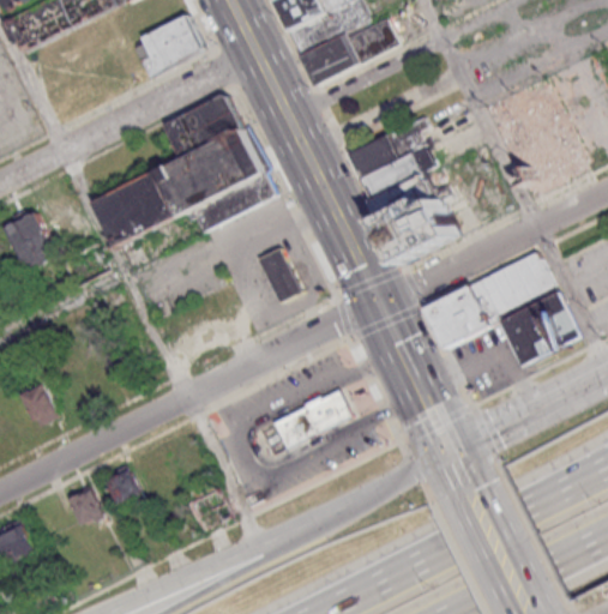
[(0,12),(24,0),(0,0),(0,12)]
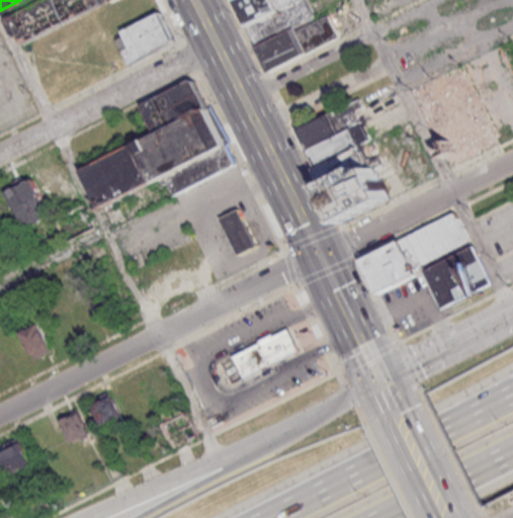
[(36,0),(95,0),(97,3),(19,42),(16,35),(12,36),(2,17),(36,0)]
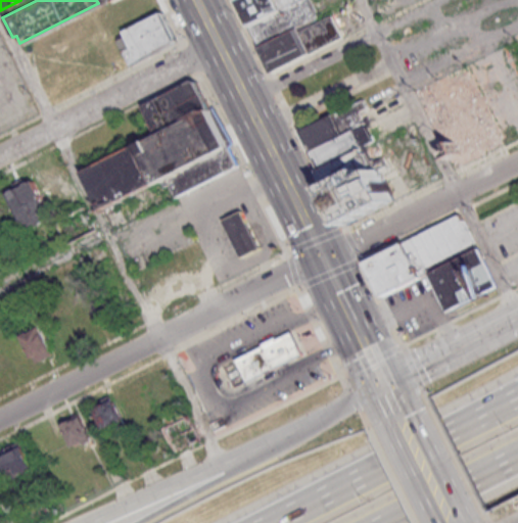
[(244,26),(294,0),(231,0),(237,11),(244,26)]
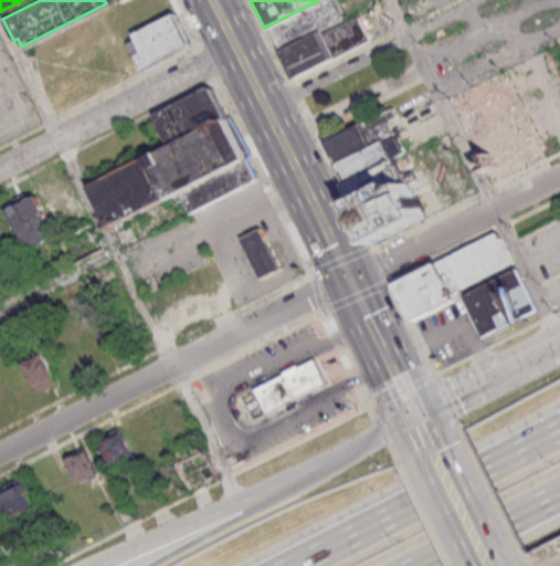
[(318,0),(331,0),(340,17),(317,29),(275,50),(266,31),(264,28),(318,0)]
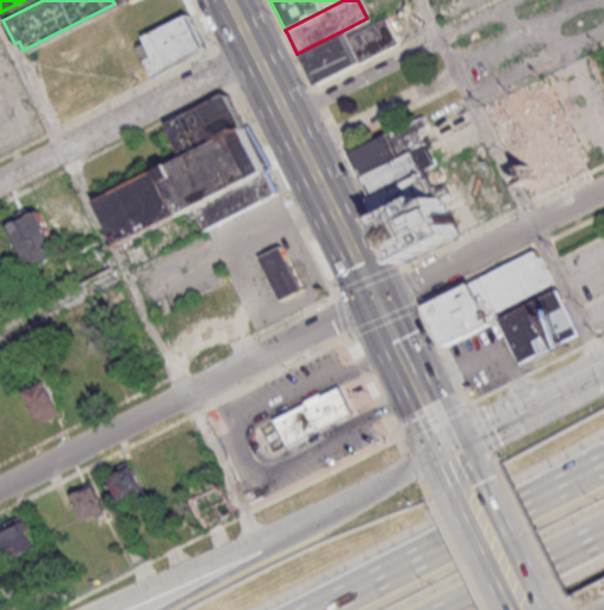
[(147,74),(199,48),(184,14),(130,41),(147,74)]
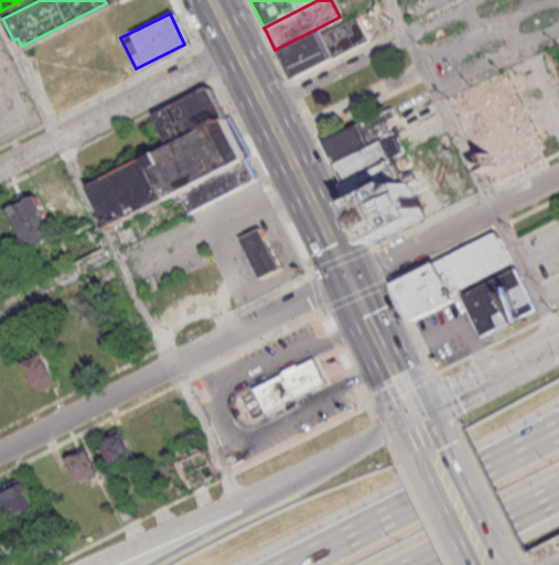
[(275,50),(277,53),(282,64),(283,67),(289,77),(326,59),(364,40),(358,27),(342,34),(336,24),(319,34),(316,29),(275,50)]
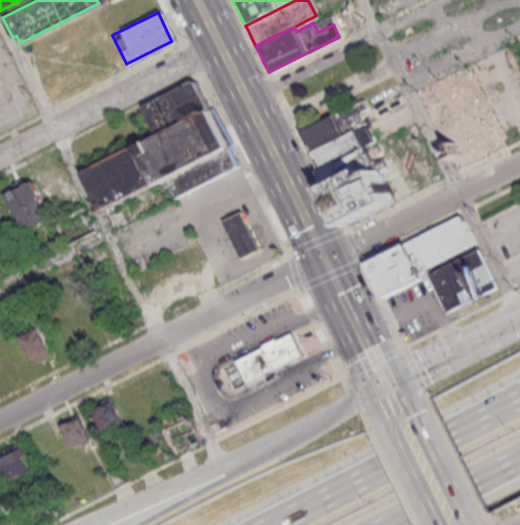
[(411,88),(447,170),(502,147),(489,118),(463,129),(453,108),(476,98),(465,71),(439,82),(437,78),(411,88)]
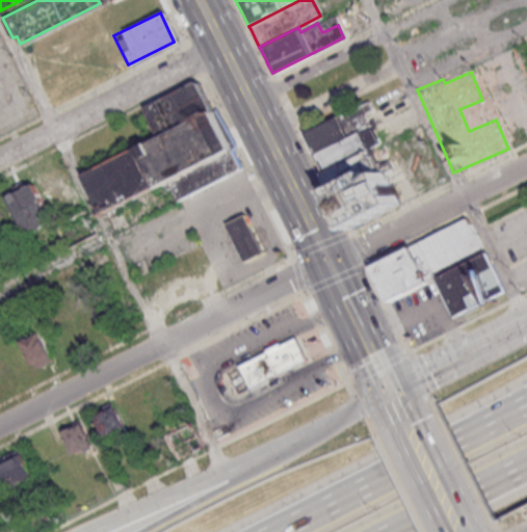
[(238,170),(199,80),(141,105),(157,139),(81,173),(99,213),(165,184),(172,200),(238,170)]
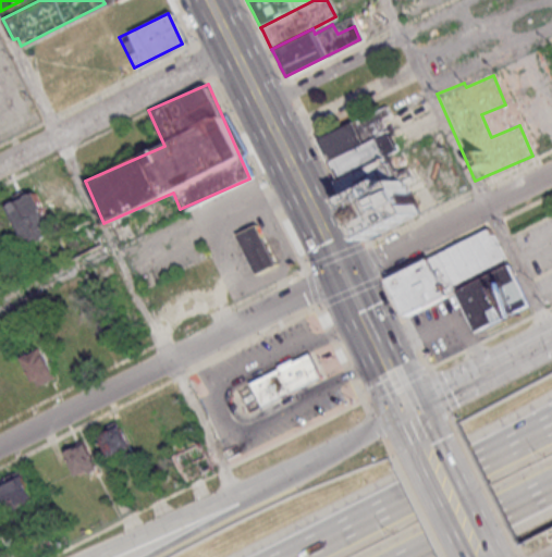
[(385,113),(377,118),(381,126),(385,124),(389,130),(384,132),(373,137),(328,160),(316,137),(382,104),(385,113)]
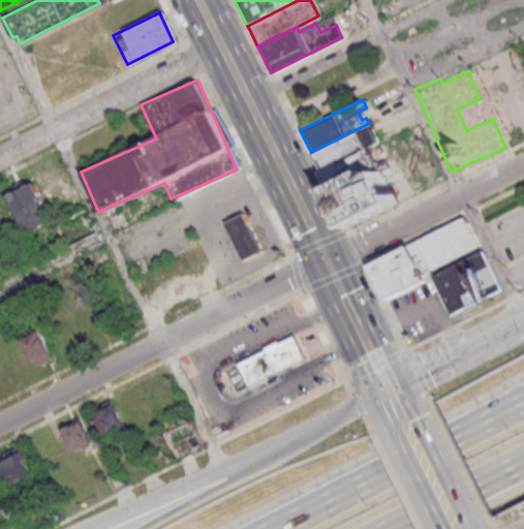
[(355,130),(357,133),(367,127),(375,143),(363,149),(320,170),(311,152),(355,130)]
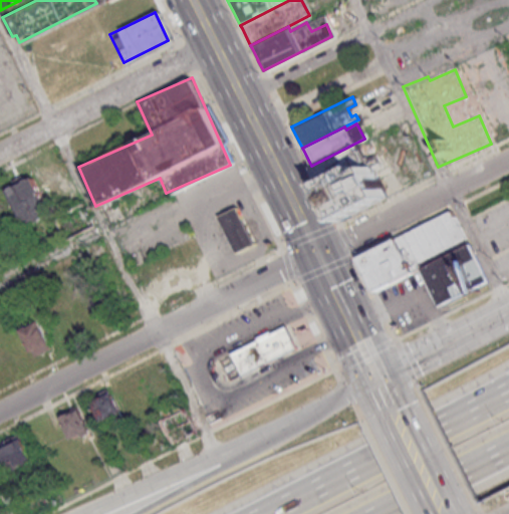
[(359,161),(352,145),(311,166),(318,181),(359,161)]
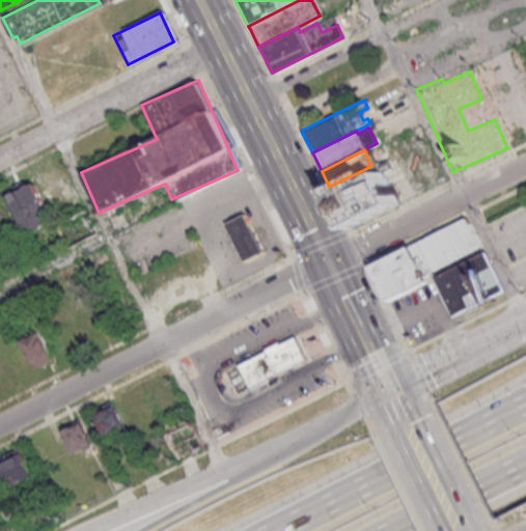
[(329,187),(347,222),(394,198),(387,182),(399,176),(394,164),(388,167),(384,160),(329,187)]
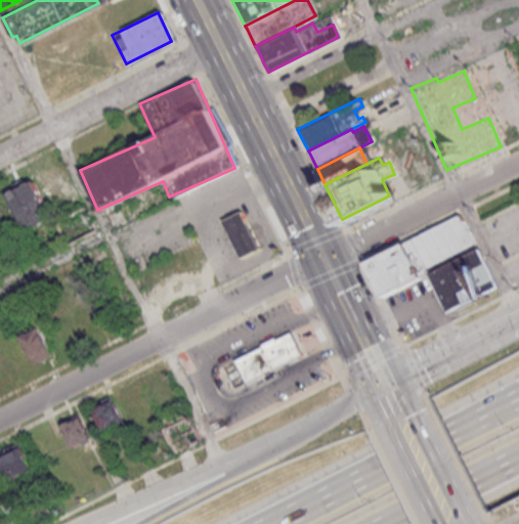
[(20,229),(47,218),(30,179),(3,191),(20,229)]
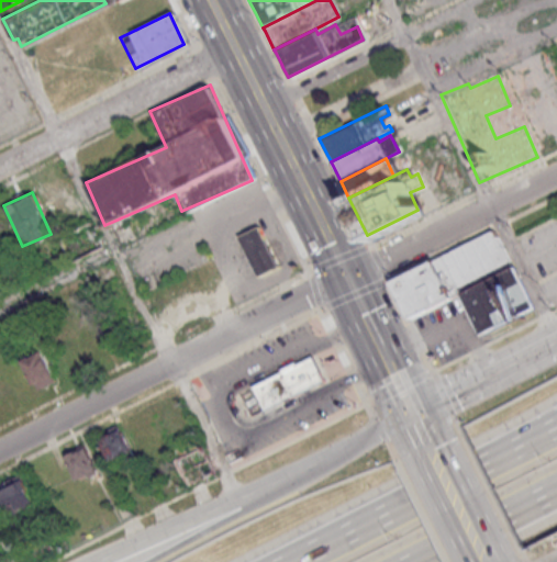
[(254,277),(276,267),(255,225),(234,236),(254,277)]
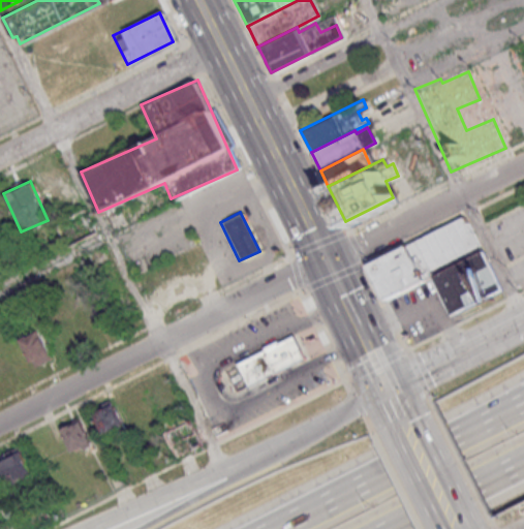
[(449,317),(500,294),(462,219),(367,269),(386,306),(428,284),(449,317)]
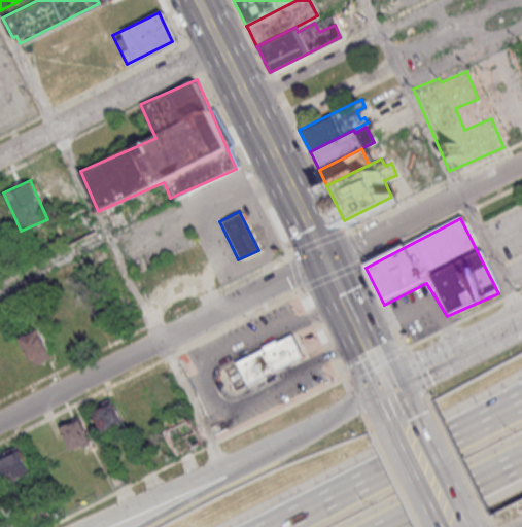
[(16,338),(31,366),(49,356),(36,328),(16,338)]
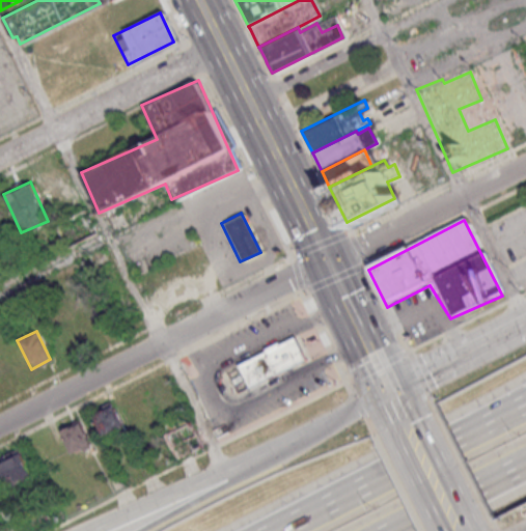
[(302,359),(293,337),(277,343),(276,341),(261,348),(264,351),(234,364),(245,384),(302,359)]
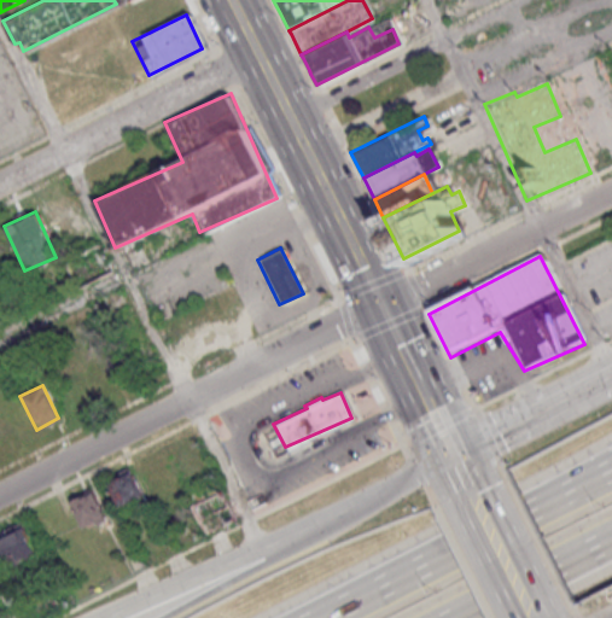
[(118,509),(144,496),(129,470),(105,482),(118,509)]
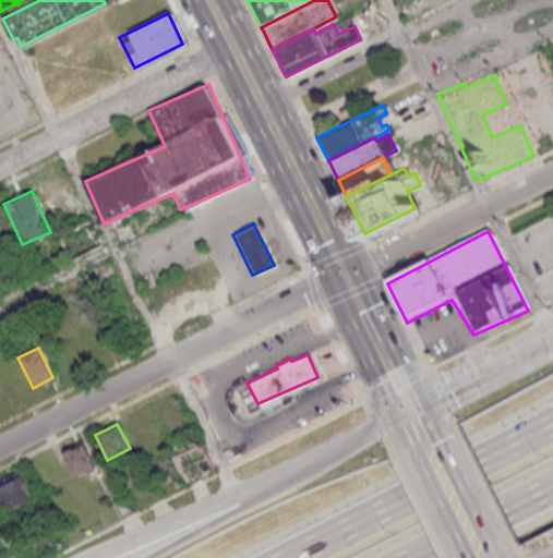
[(95,466),(80,440),(60,451),(75,478),(95,466)]
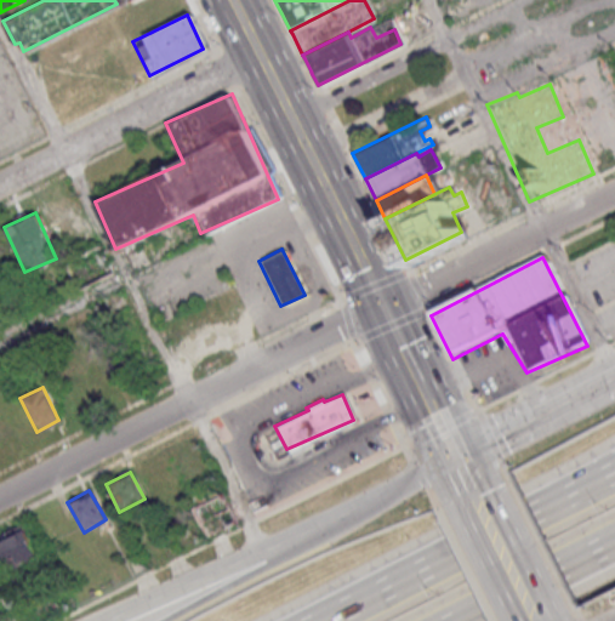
[(35,558),(21,524),(0,533),(0,553),(7,570),(35,558)]
